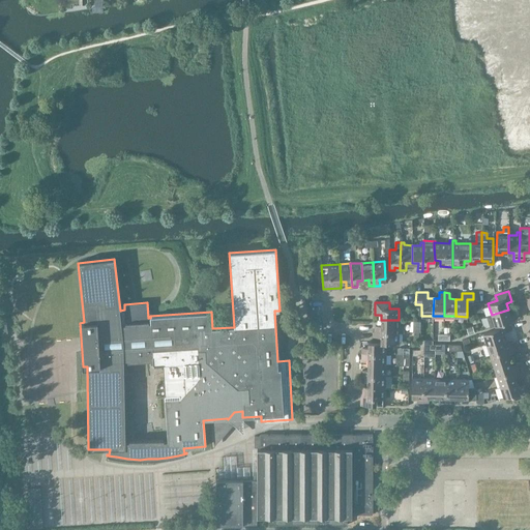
[(508,310),(492,315),(487,316),(490,327),(518,318),(516,313),(509,315),(508,310)]
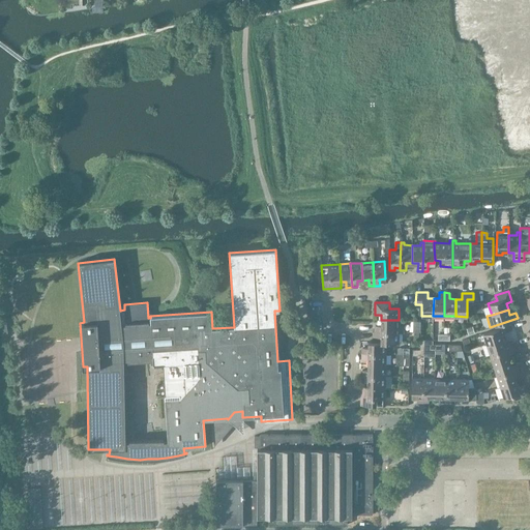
[(399,329),(399,320),(381,320),(381,325),(375,325),(375,331),(399,332),(405,332),(405,329),(399,329)]
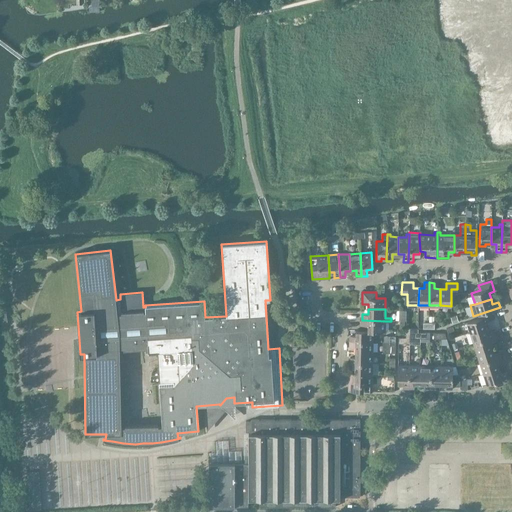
[(467,322),(470,332),(486,327),(484,322),(495,318),(493,313),(467,322)]
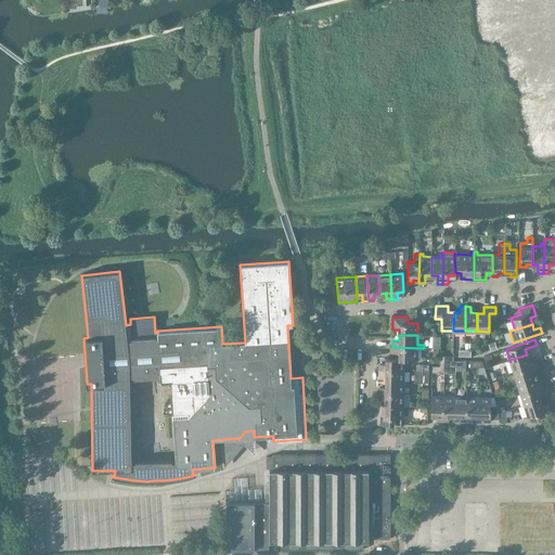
[(417,359),(417,348),(392,347),(392,352),(399,352),(399,358),(404,359),(417,359)]
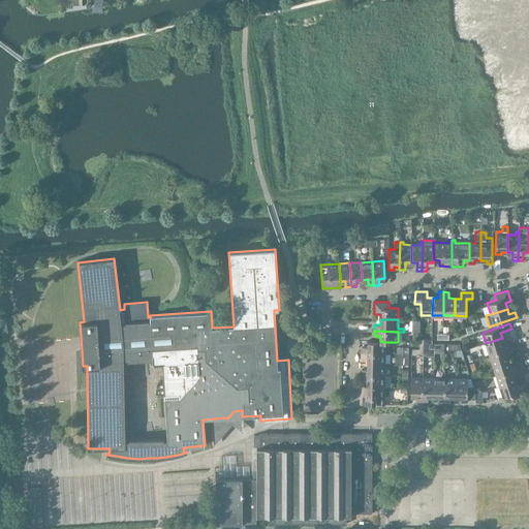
[(485,355),(489,353),(517,345),(515,340),(504,344),(502,338),(486,343),(489,351),(484,353),(485,355)]
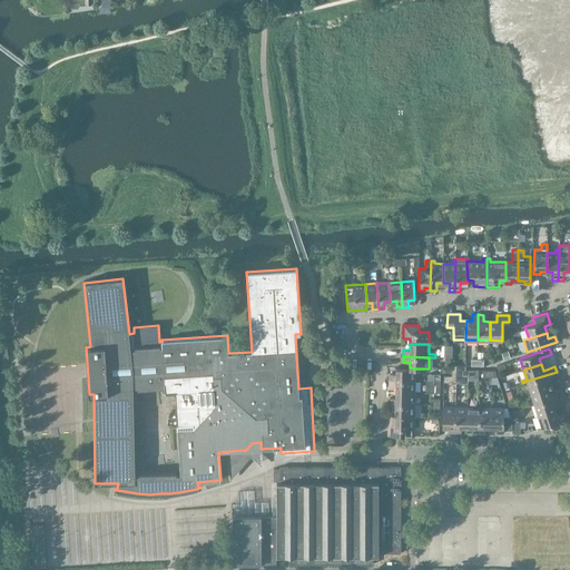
[(415,369),(410,367),(396,367),(395,374),(390,374),(389,380),(414,380),(415,369)]
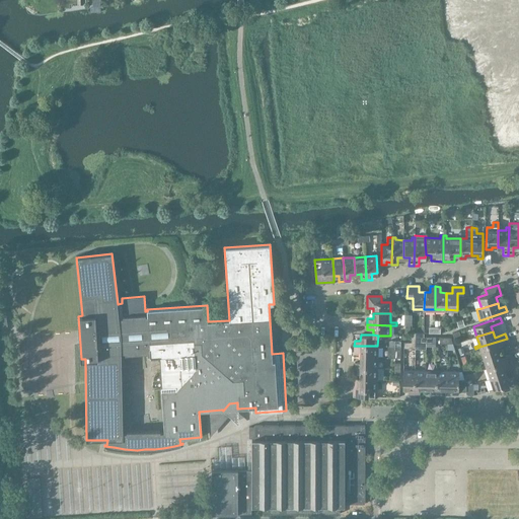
[(508,344),(507,339),(479,347),(484,358),(499,353),(498,347),(508,344)]
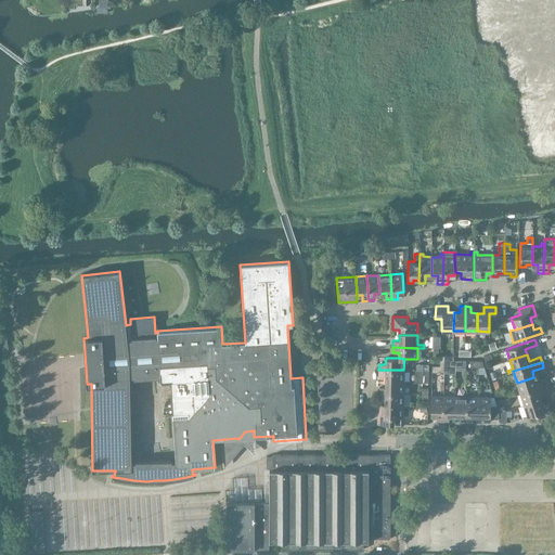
[(403,382),(403,370),(378,370),(378,375),(385,376),(385,382),(403,382)]
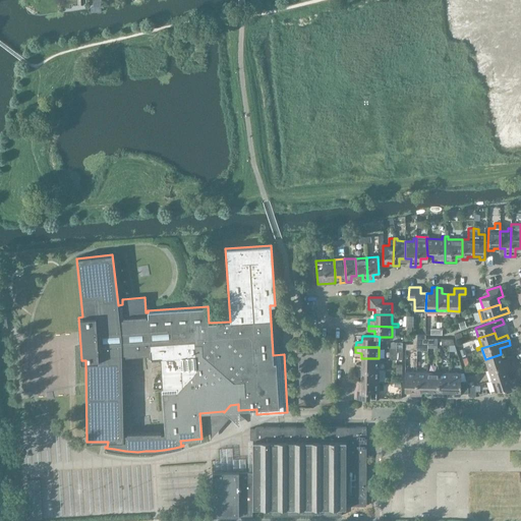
[(488,369),(515,361),(514,356),(503,359),(501,354),(485,359),(488,369)]
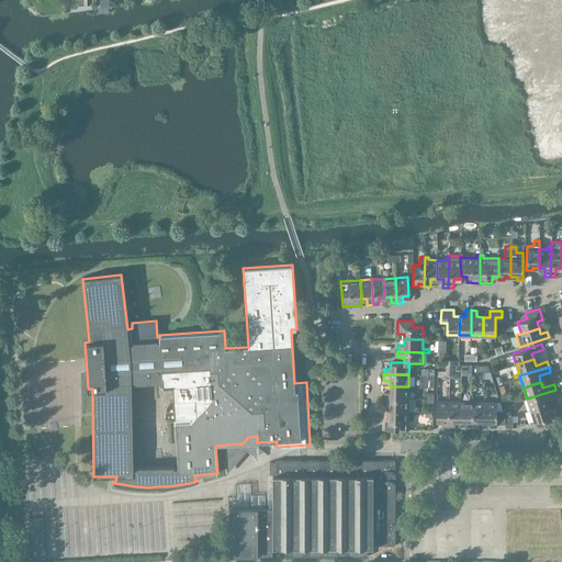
[(408,398),(408,386),(390,386),(390,392),(383,392),(383,398),(408,398)]
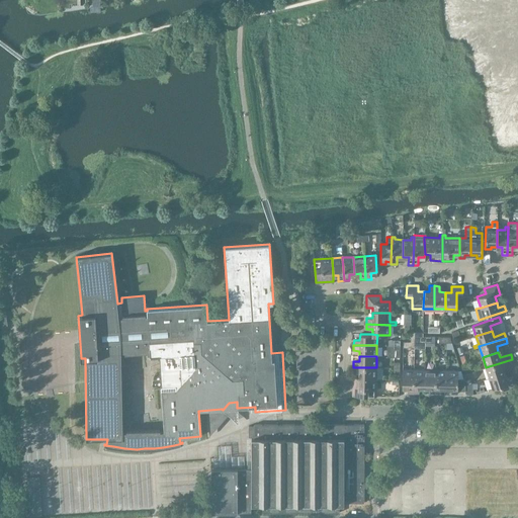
[(514,363),(512,359),(486,367),(489,377),(505,372),(503,367),(514,363)]
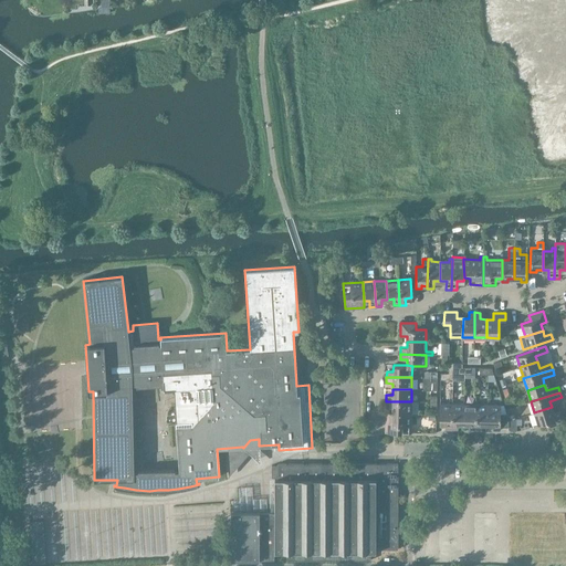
[(411,413),(411,401),(386,401),(386,407),(392,407),(392,412),(411,413)]
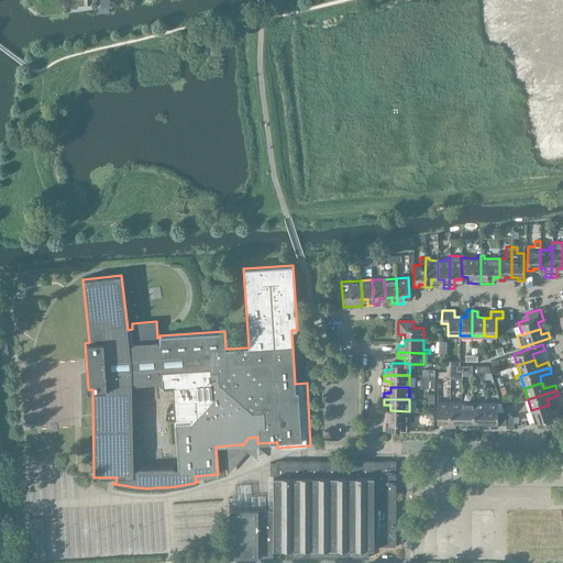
[(450,401),(438,401),(437,420),(443,420),(443,427),(449,427),(450,401)]
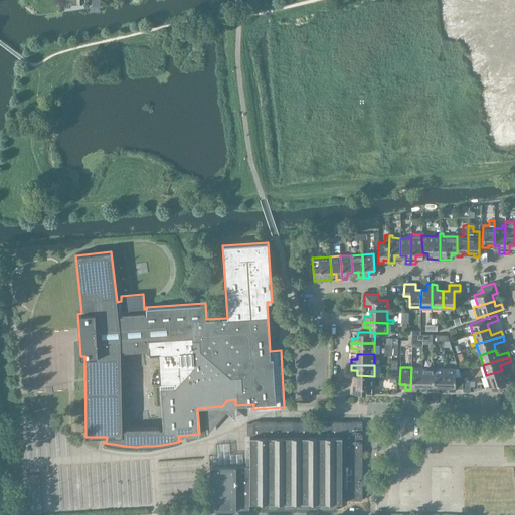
[(422,367),(411,367),(410,390),(416,390),(416,384),(421,385),(422,367)]
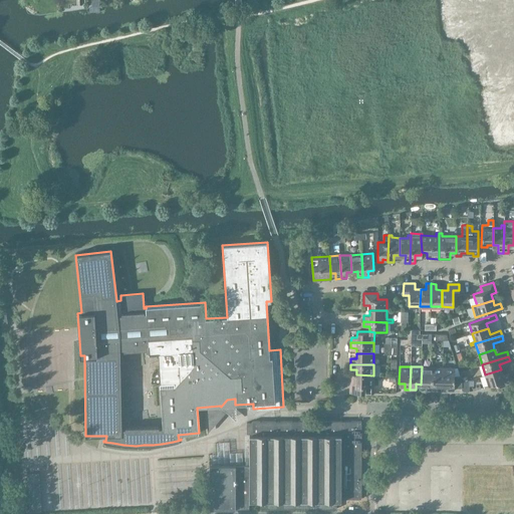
[(426,391),(432,391),(432,367),(422,366),(421,384),(427,384),(426,391)]
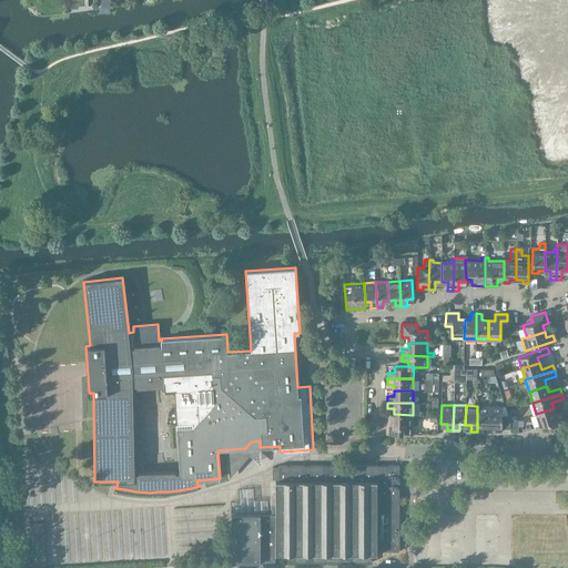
[(483,425),(489,425),(489,406),(477,406),(477,432),(483,432),(483,425)]
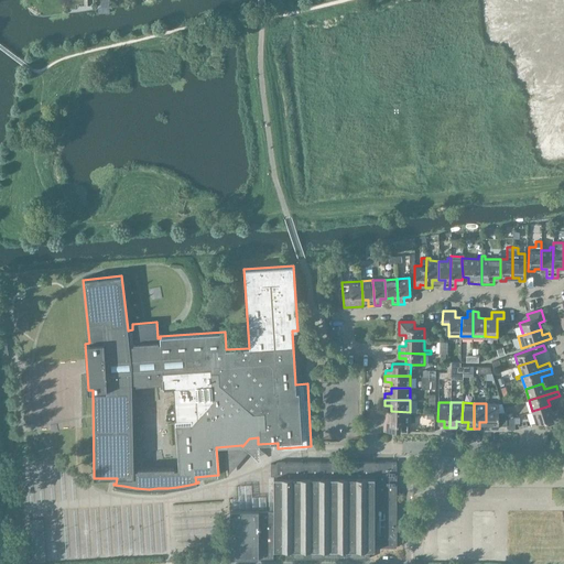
[(498,403),(486,403),(486,422),(491,422),(491,429),(498,429),(498,403)]
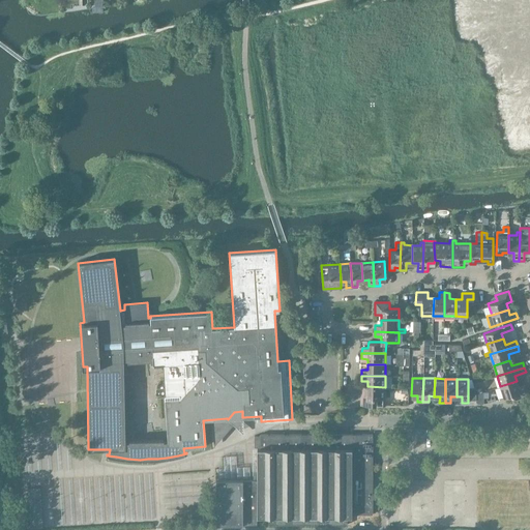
[(504,398),(513,394),(514,401),(528,396),(524,385),(519,387),(517,381),(500,386),(504,398)]
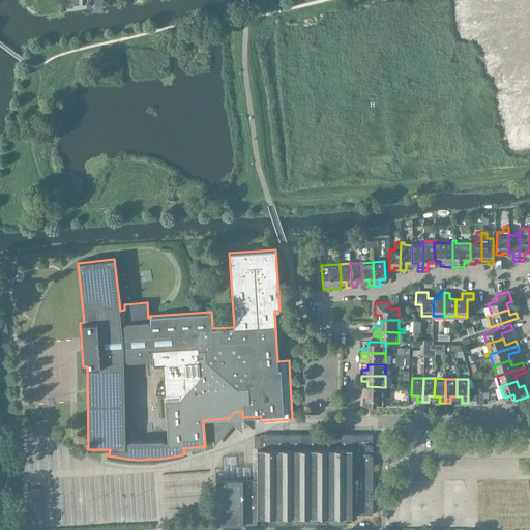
[(385,387),(367,386),(361,386),(360,405),(384,405),(385,387)]
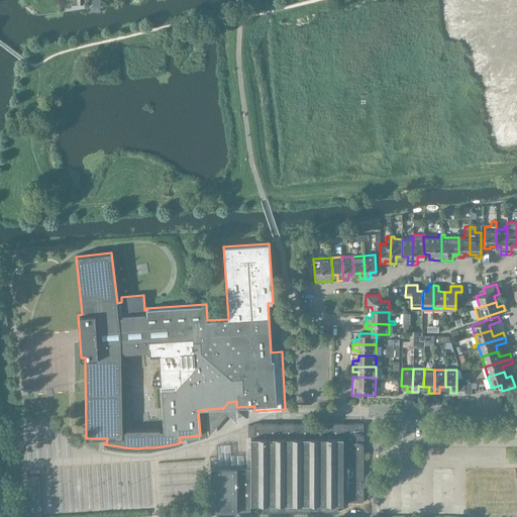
[(364,502),(364,423),(253,423),(253,428),(253,436),(253,437),(250,438),(250,504),(263,504),(263,512),(338,512),(338,504),(343,504),(343,502),(364,502)]
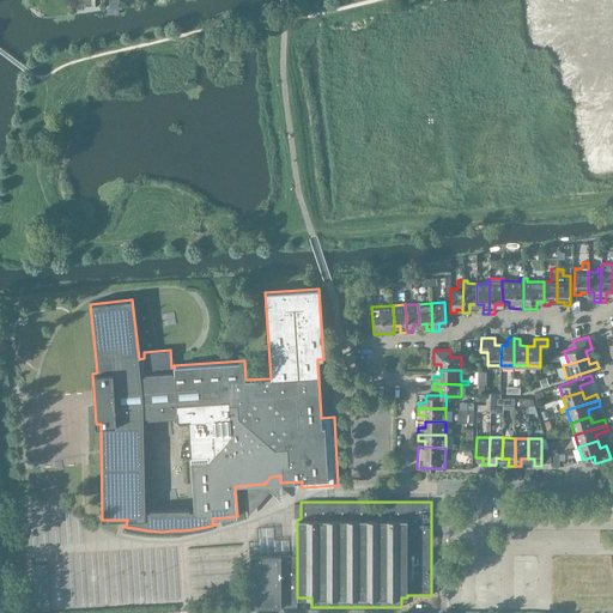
[(297,556),(250,556),(250,607),(297,607),(297,556)]
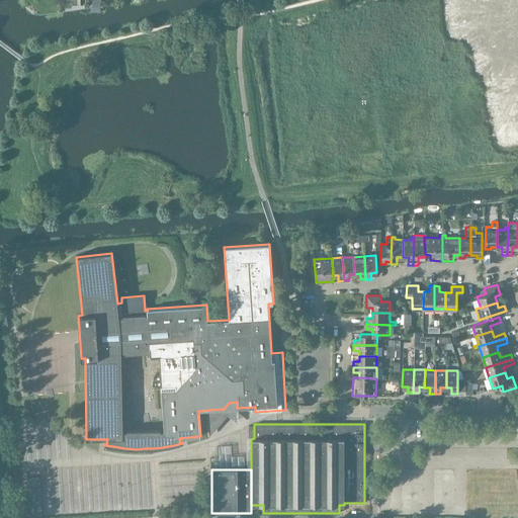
[(30,501),(40,500),(39,477),(30,477),(30,501)]
